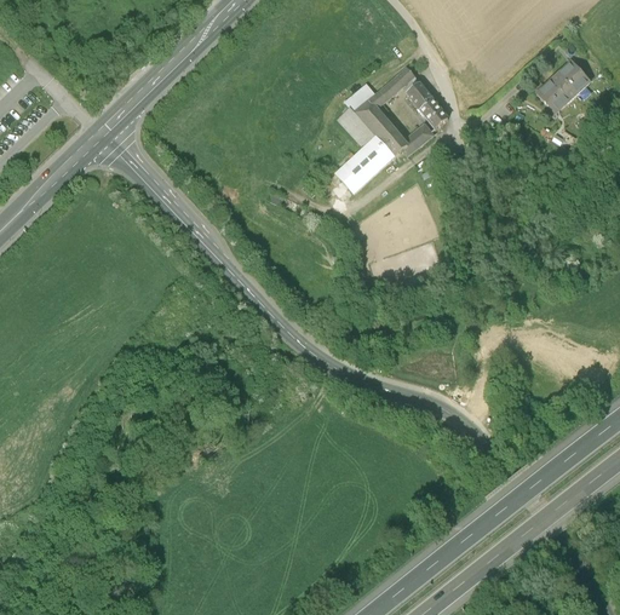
[(572,61),(537,92),(555,113),(590,81),(572,61)]
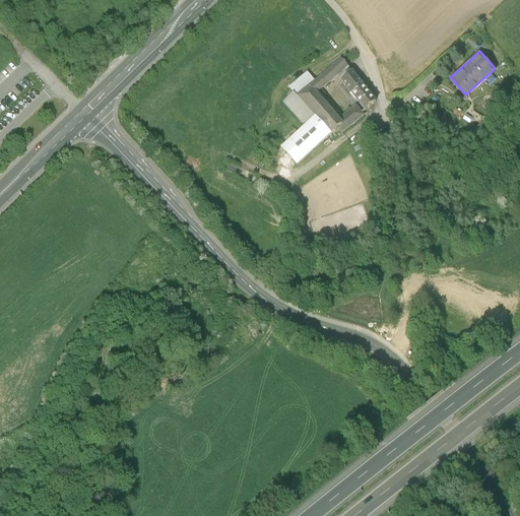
[(297,162),(337,124),(342,121),(338,116),(316,89),(347,63),(341,56),(318,75),(315,78),(298,91),(316,114),(305,123),(281,144),(297,162)]
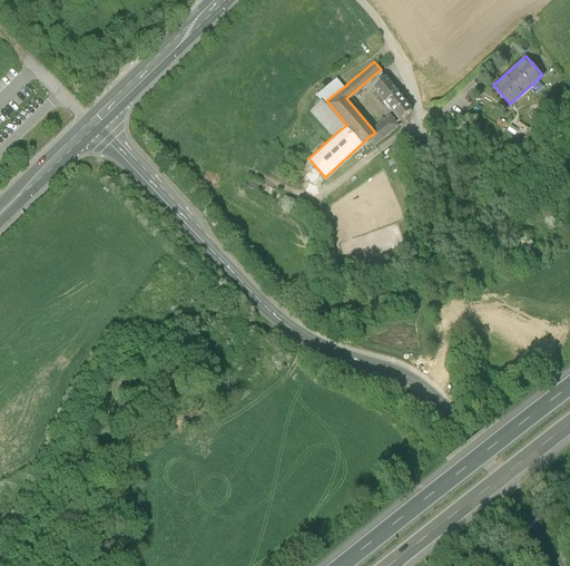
[(374,85),(386,100),(399,91),(386,75),(374,85)]
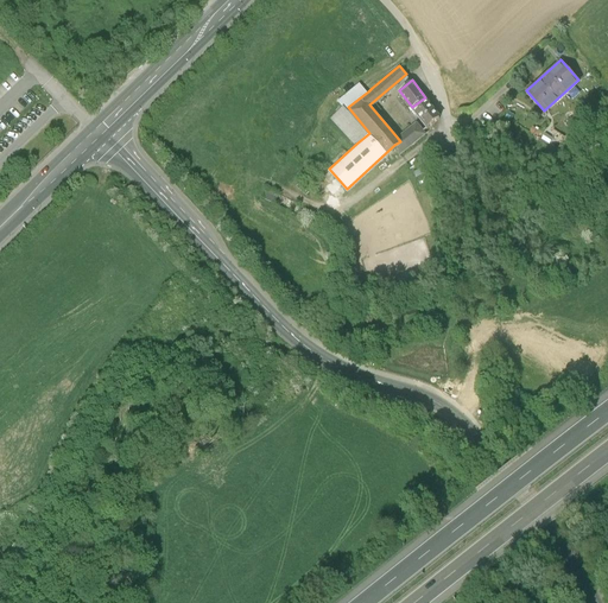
[(337,97),(343,105),(347,108),(348,107),(368,91),(359,81),(337,97)]
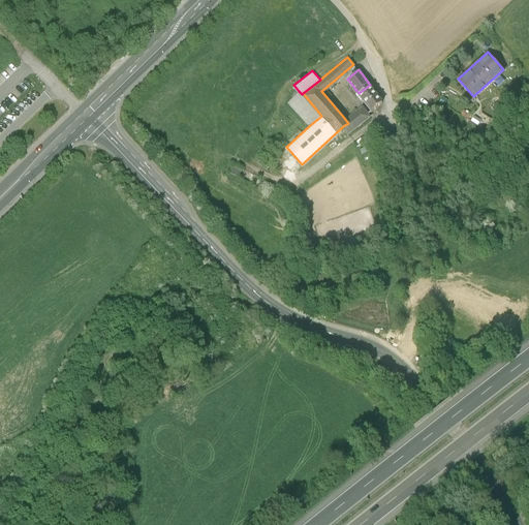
[(381,100),(370,85),(359,93),(370,109),(381,100)]
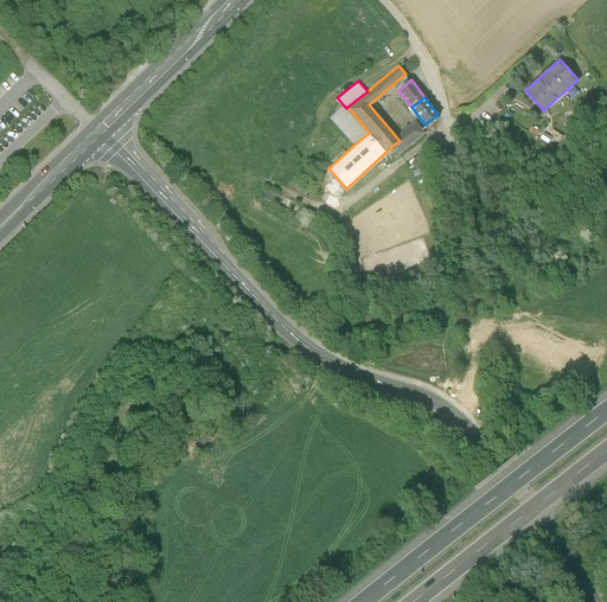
[(369,133),(347,107),(346,108),(343,104),(331,114),(356,143),(369,133)]
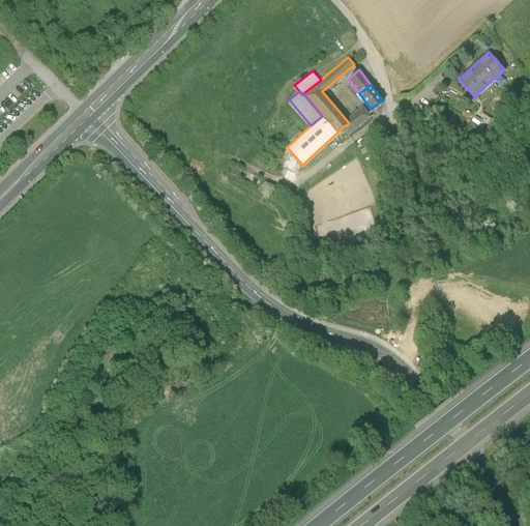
[(362,104),(345,118),(349,123),(344,126),(348,132),(371,114),(362,104)]
